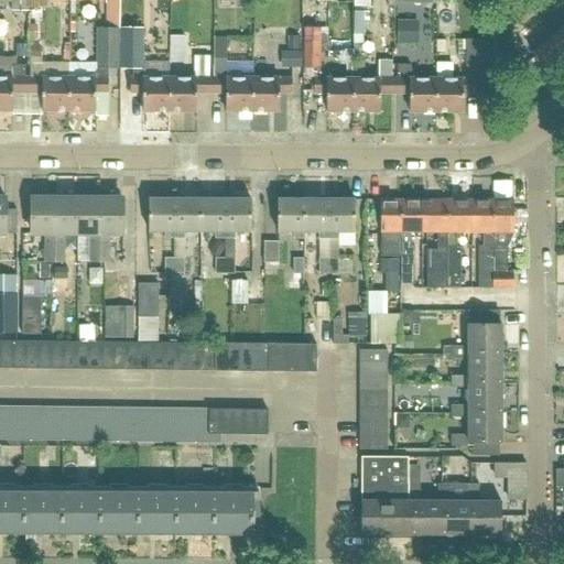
[(28,7),(29,7),(28,0),(0,0),(0,1),(11,2),(11,11),(28,11),(28,7)]
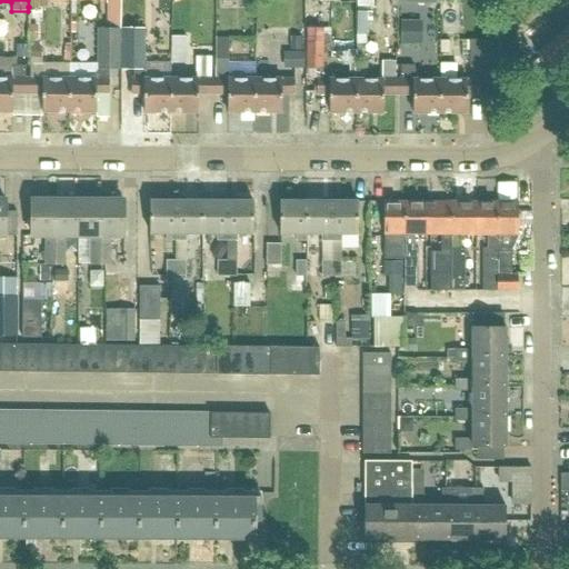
[(107,0),(108,27),(121,27),(120,0),(107,0)]
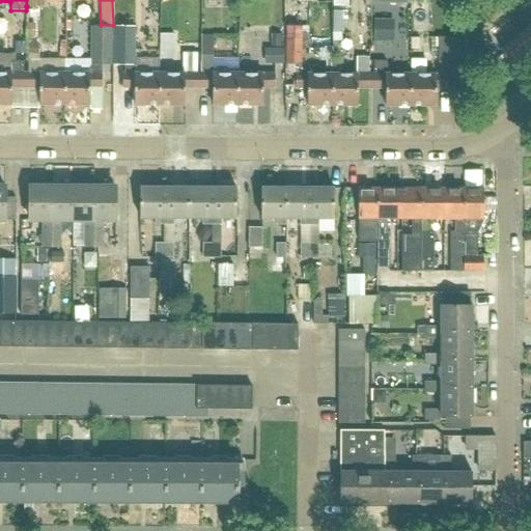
[(516,0),(496,0),(505,11),(518,2),(516,0)]
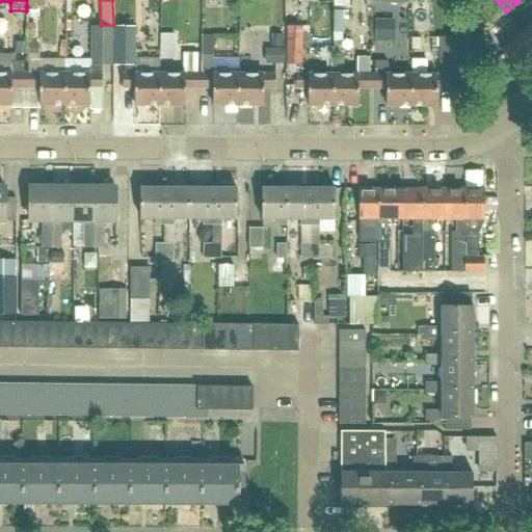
[(531,24),(523,31),(531,43),(531,24)]
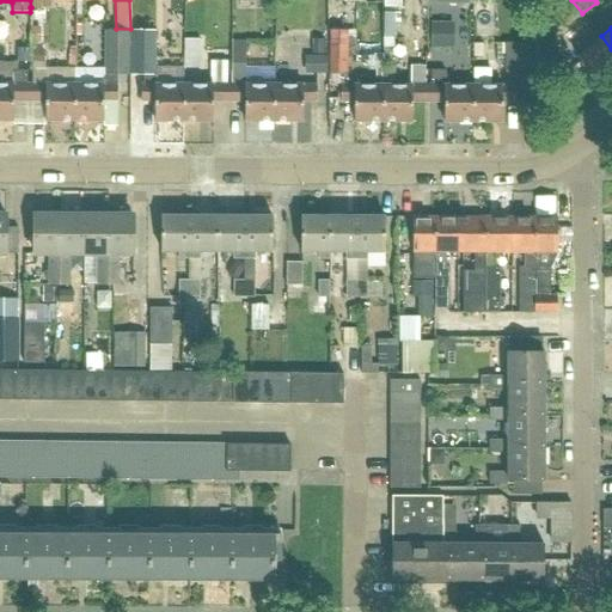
[(104,74),(129,74),(130,29),(104,29),(104,74)]
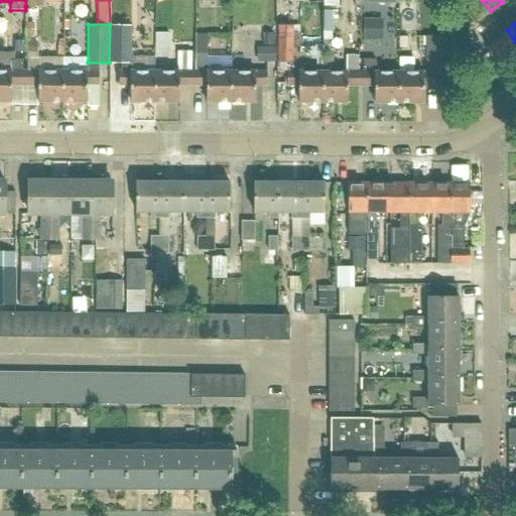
[(110,24),(109,62),(130,62),(131,25),(110,24)]
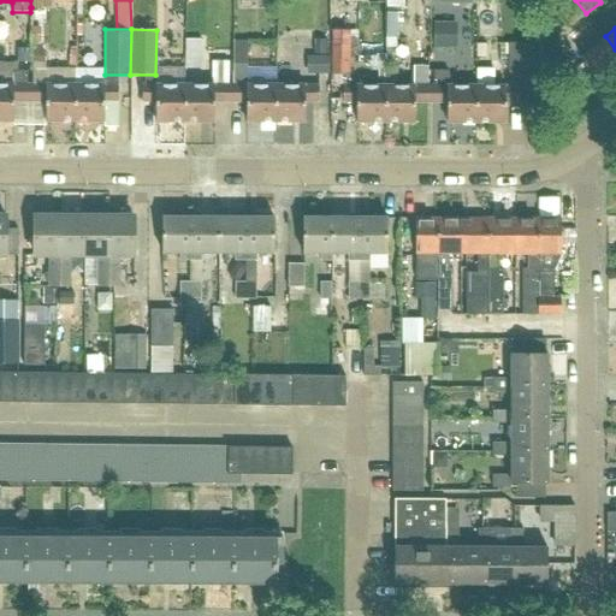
[(349,36),(331,36),(332,73),(349,73),(349,36)]
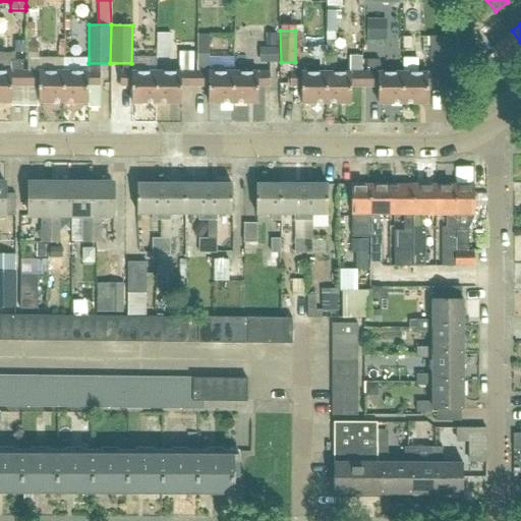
[(520,58),(520,42),(512,31),(490,48),(508,69),(520,58)]
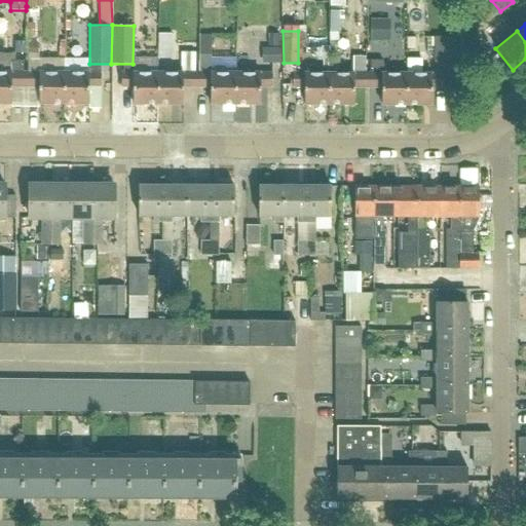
[(201,73),(198,73),(198,87),(212,87),(212,105),(236,105),(236,74),(212,73),(212,33),(201,33),(201,73)]
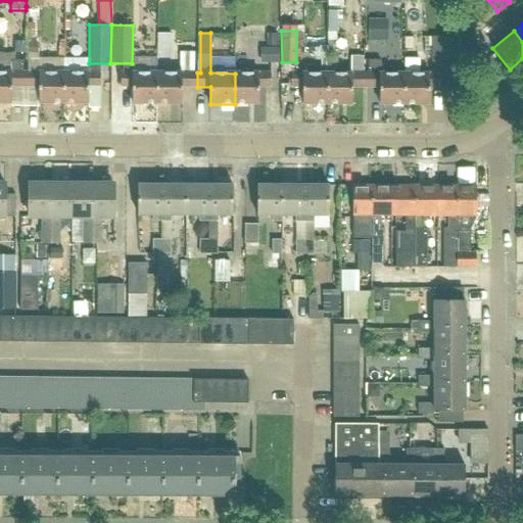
[(158,73),(158,103),(184,104),(183,87),(197,87),(197,73),(196,73),(196,52),(180,52),(180,73),(158,73)]
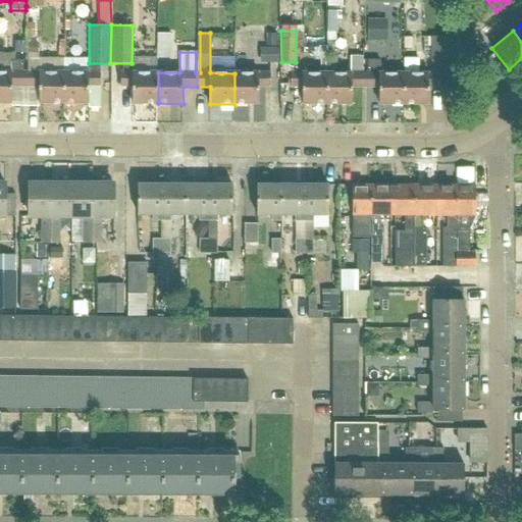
[(0,71),(0,102),(13,103),(13,86),(27,86),(27,71),(25,71),(25,59),(11,59),(11,72),(0,71)]
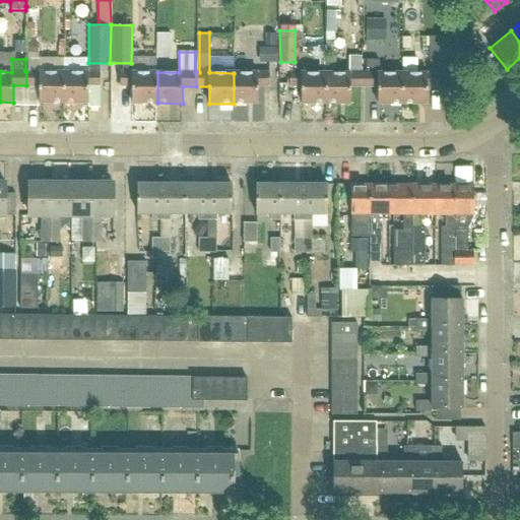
[(350,73),(326,73),(326,104),(350,104),(350,87),(364,87),(364,73),(362,73),(362,59),(350,59),(350,73)]
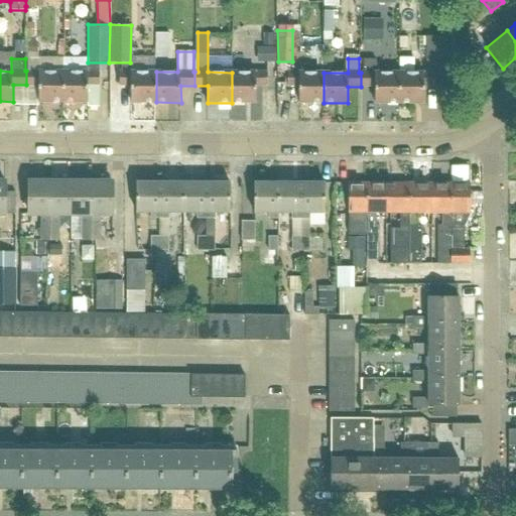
[(374,103),(399,103),(399,73),(376,73),(376,58),(363,58),(363,73),(361,73),(361,87),(374,87),(374,103)]
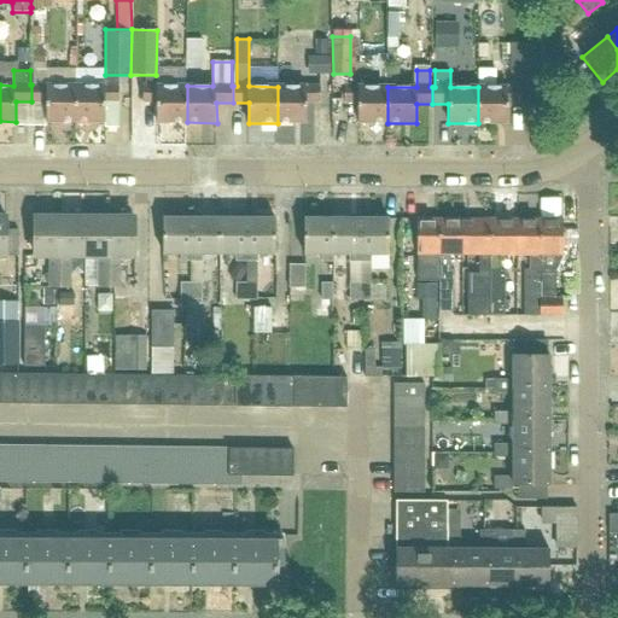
[(35,85),(31,85),(31,101),(47,101),(47,122),(76,122),(76,86),(42,86),(42,81),(35,81),(35,85)]
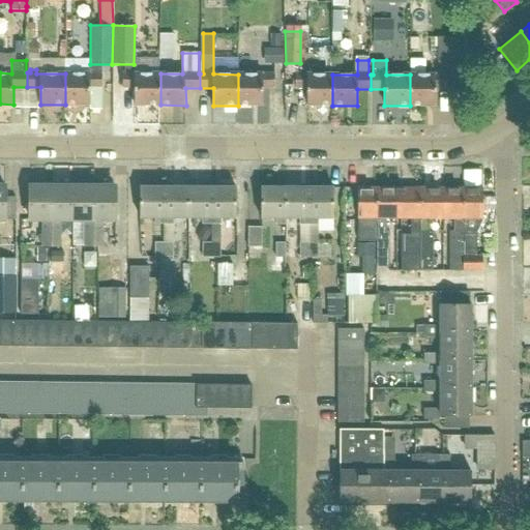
[(102,88),(102,78),(102,70),(95,70),(95,74),(65,74),(65,105),(90,105),(91,87),(102,88)]
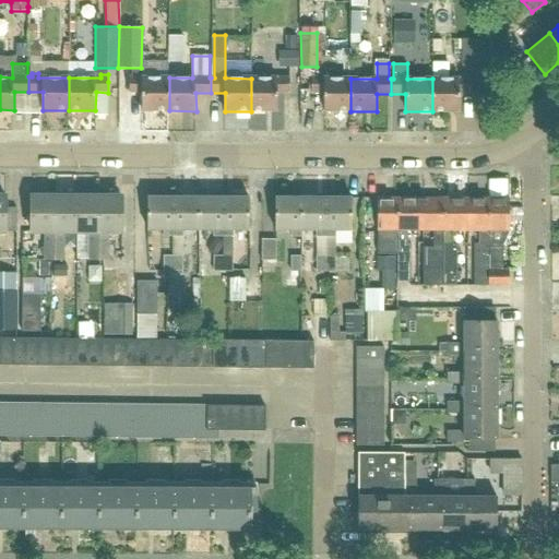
[(169,110),(169,78),(138,78),(138,74),(130,74),(130,93),(143,93),(143,110),(169,110)]
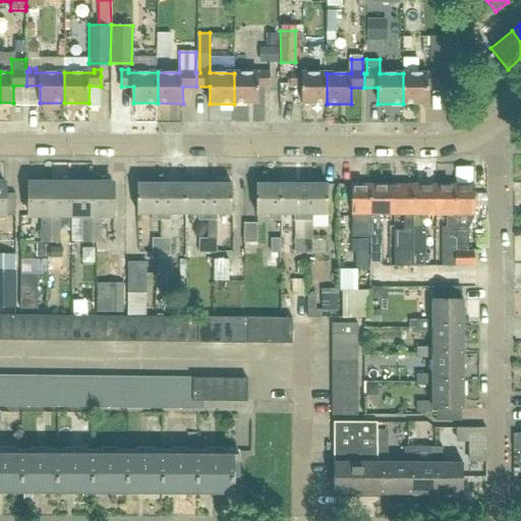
[(264,73),(234,73),(234,104),(259,104),(259,87),(271,87),(271,70),(264,69),(264,73)]
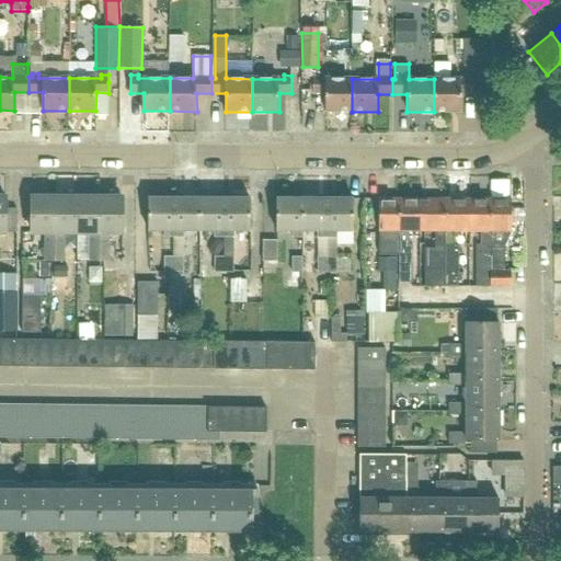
[(352,112),(352,79),(312,78),(312,93),(324,93),(324,112),(352,112)]
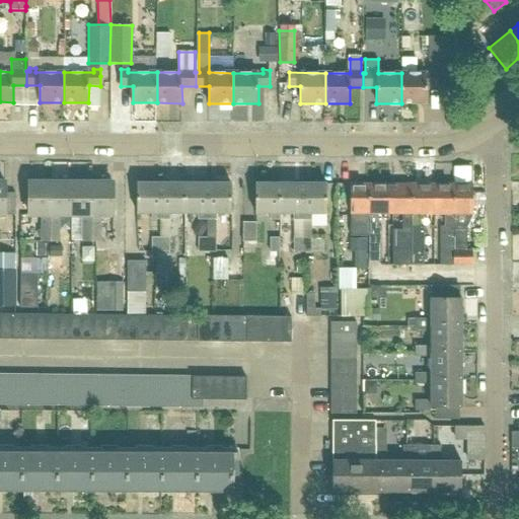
[(438,73),(401,73),(401,103),(426,103),(426,87),(438,87),(438,73)]
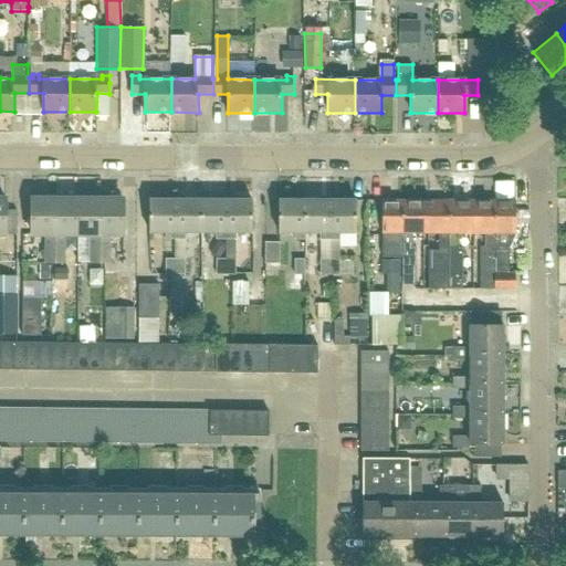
[(7,199),(0,198),(0,237),(7,237),(7,234),(17,234),(17,211),(7,211),(7,199)]
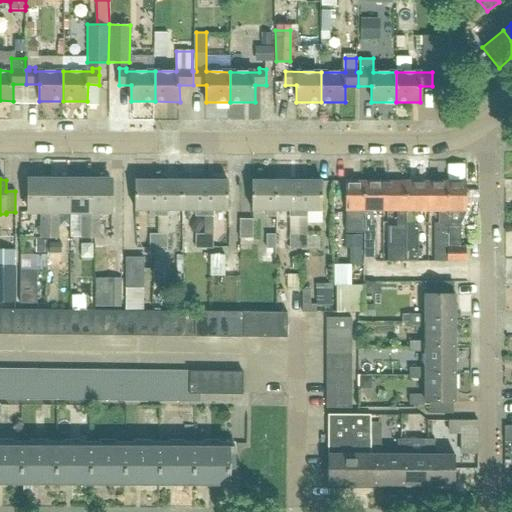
[(50,240),(50,180),(29,180),(29,214),(41,214),(41,240),(50,240)]
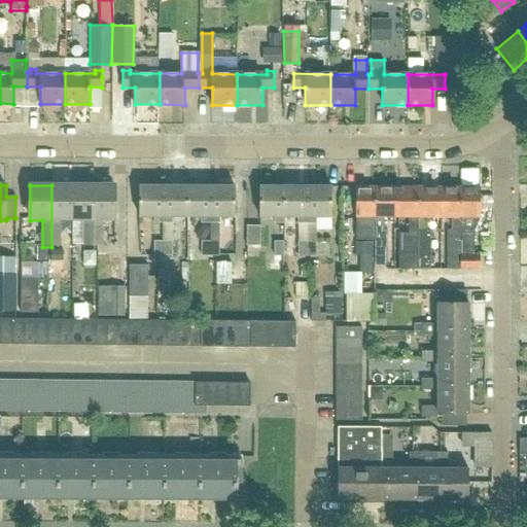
[(72,220),(73,185),(51,185),(51,247),(59,247),(59,220),(72,220)]
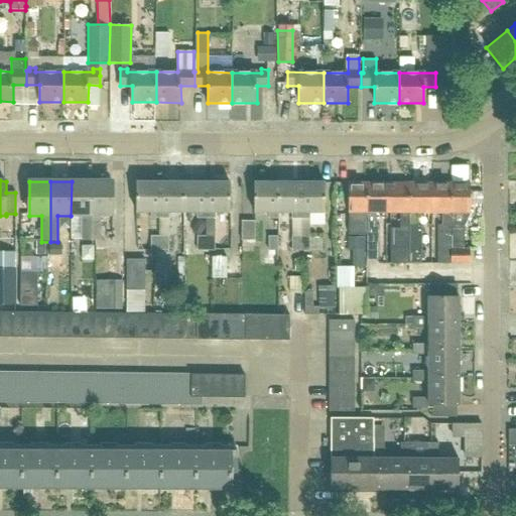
[(92,242),(92,182),(72,181),(71,216),(84,216),(84,242),(92,242)]
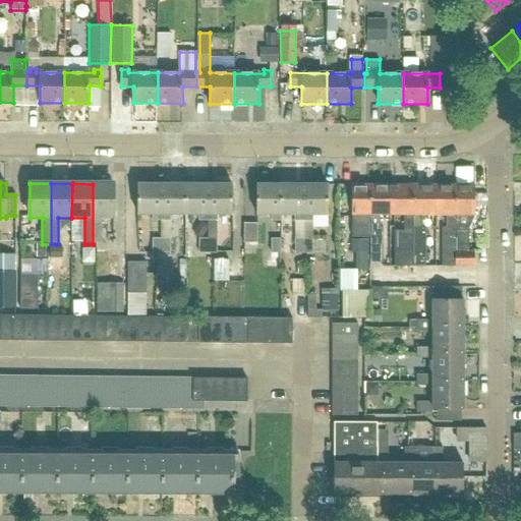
[(114,219),(114,209),(114,184),(93,184),(93,244),(102,244),(102,218),(114,219)]
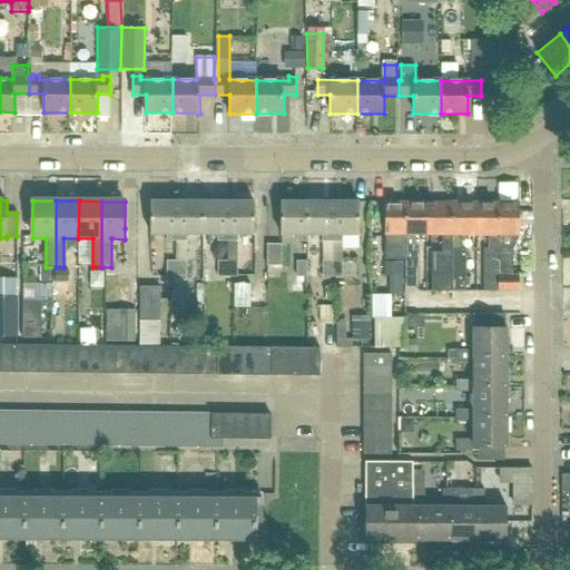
[(151,235),(177,235),(177,202),(151,202),(151,235)]
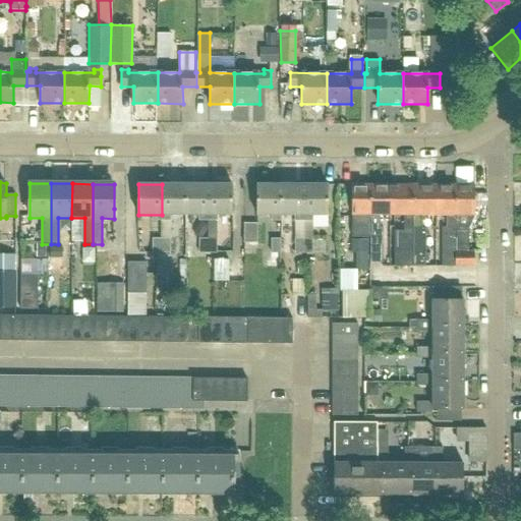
[(185,215),(185,184),(162,184),(162,215),(161,238),(153,238),(153,252),(170,252),(170,242),(173,242),(173,215),(185,215)]
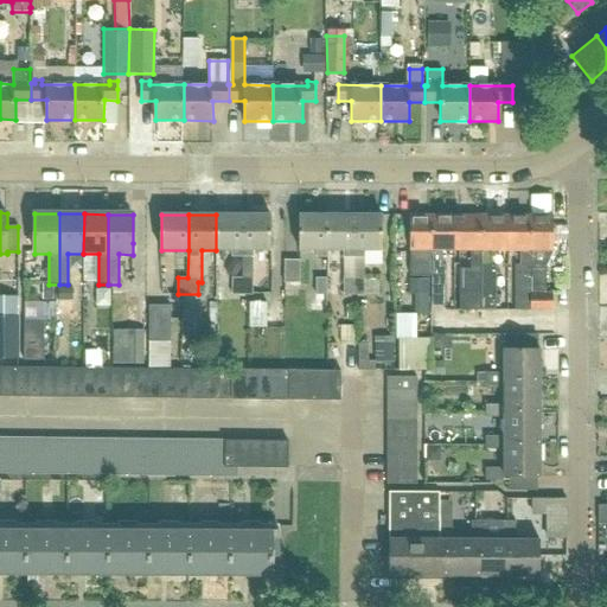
[(216,250),(242,250),(243,250),(243,215),(216,215),(216,250)]
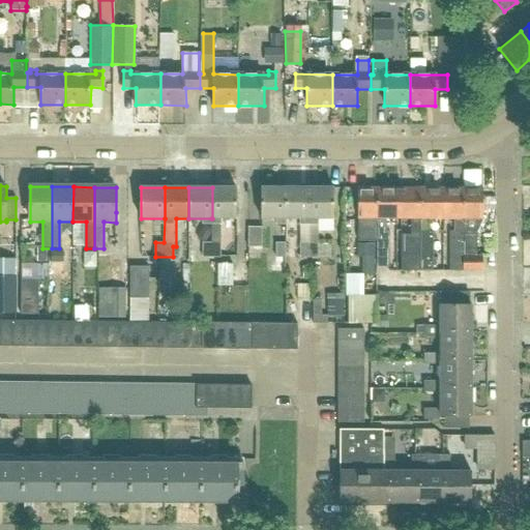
[(237,187),(212,187),(212,218),(211,218),(211,242),(202,242),(202,257),(221,257),(221,218),(237,218),(237,187)]
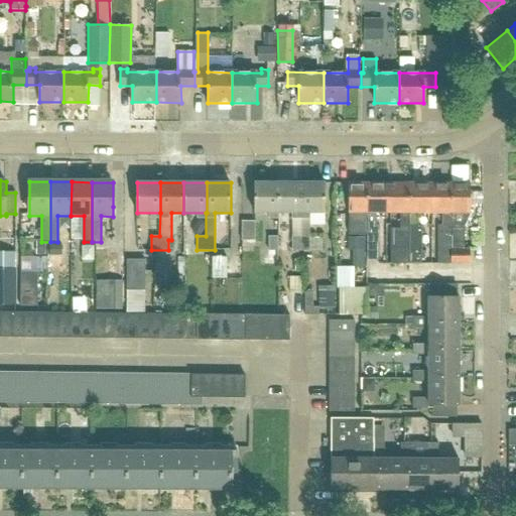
[(279,218),(279,214),(278,214),(278,182),(254,182),(254,213),(268,214),(268,218),(279,218)]
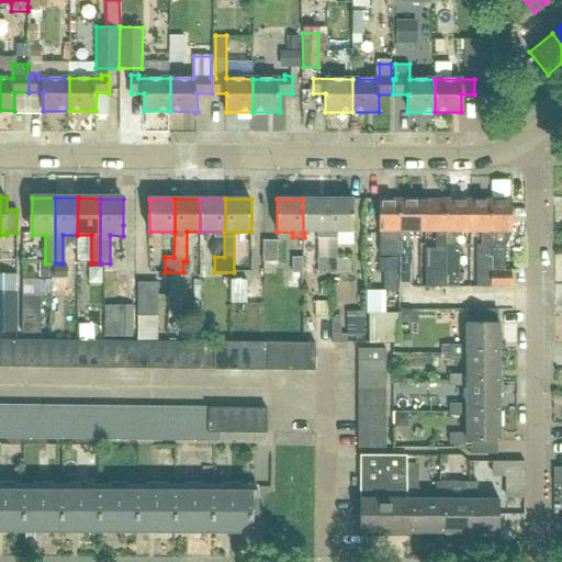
[(317,237),(328,238),(328,200),(303,199),(303,233),(304,233),(317,233),(317,237)]
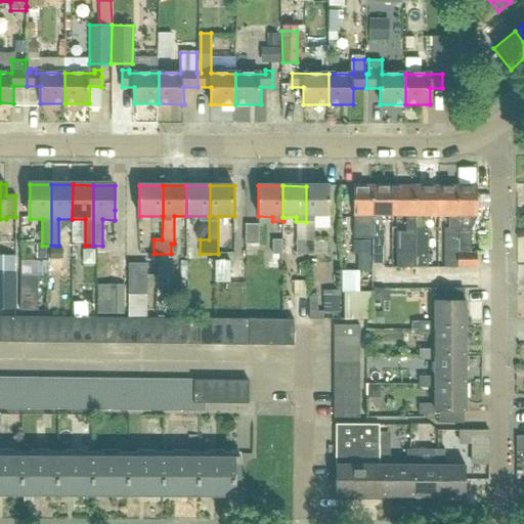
[(459,268),(457,185),(438,186),(438,217),(449,217),(449,229),(444,229),(445,268),(459,268)]
